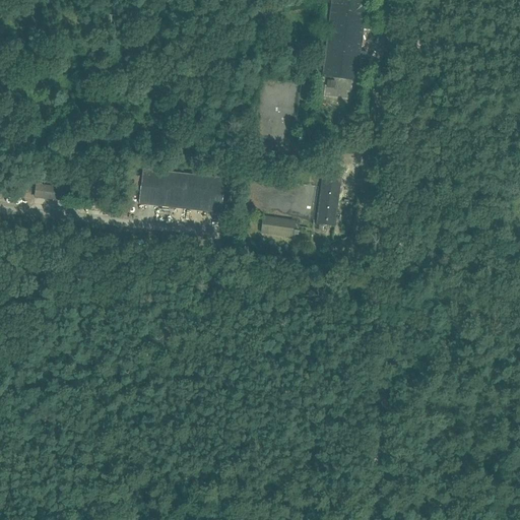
[(331,0),(322,77),(356,81),(360,59),(367,60),(367,53),(360,52),(363,29),(370,30),(371,23),(364,23),(366,0),(364,0),(331,0)]
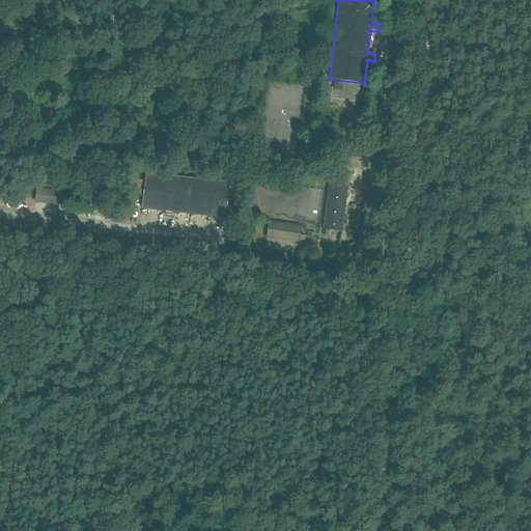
[(334,82),(333,90),(341,90),(342,83),(334,82)]
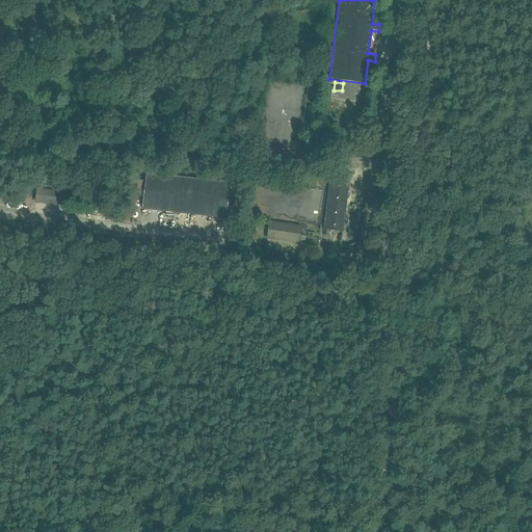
[(142,210),(225,219),(230,184),(147,175),(142,210)]
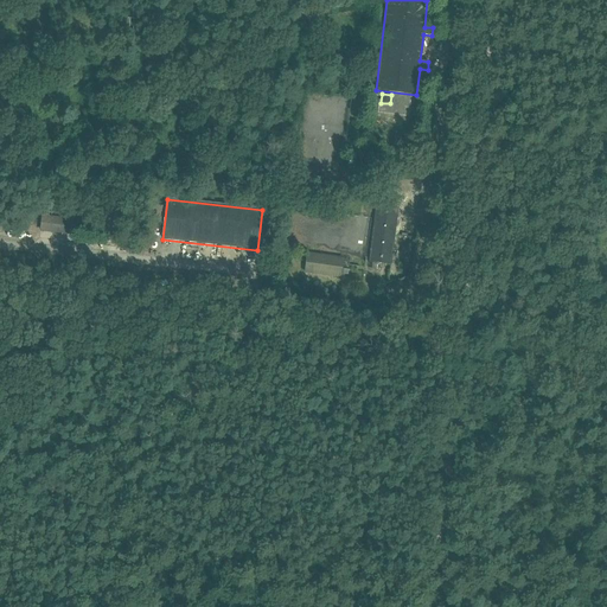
[(397,210),(377,208),(370,262),(390,266),(397,210)]
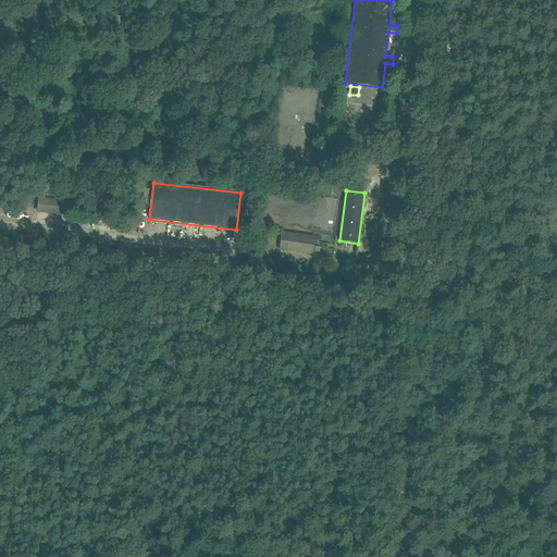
[(36,199),(36,213),(59,214),(60,200),(36,199)]
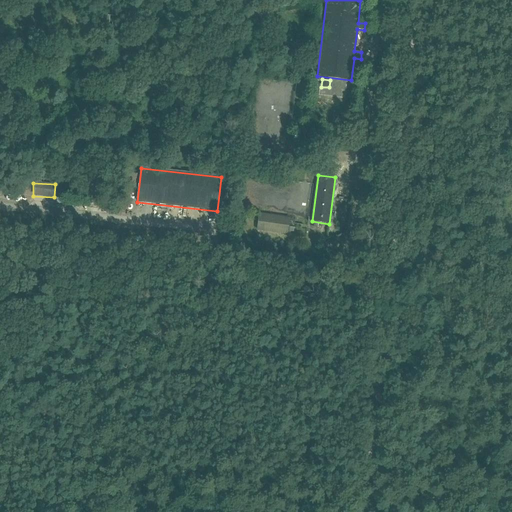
[(259,215),(257,231),(287,234),(289,219),(259,215)]
